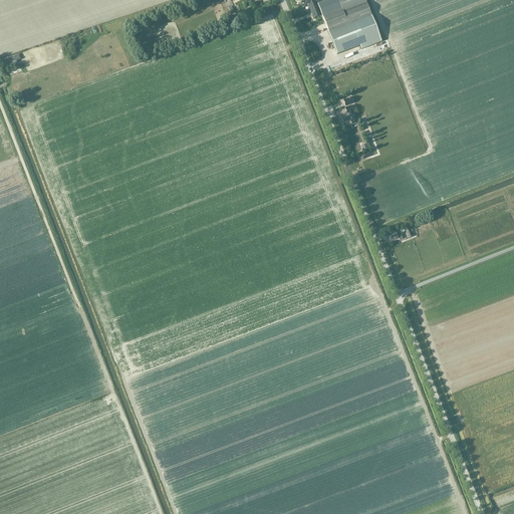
[(299,0),(303,8),(308,6),(313,18),(320,16),(315,3),(319,2),(318,0),(299,0)]
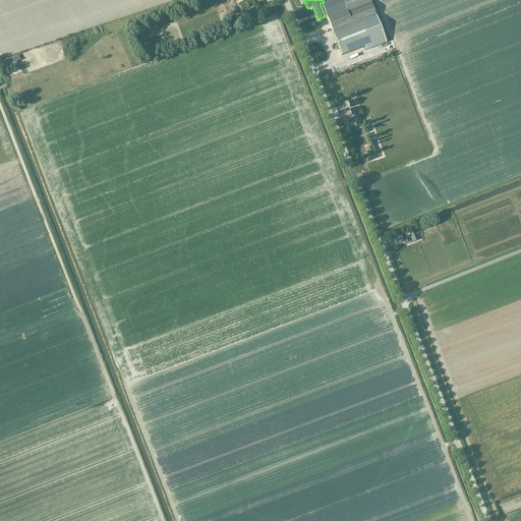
[(329,0),(330,1),(322,4),(327,18),(333,33),(341,56),(364,47),(366,51),(387,43),(377,16),(372,5),(369,0),(329,0)]
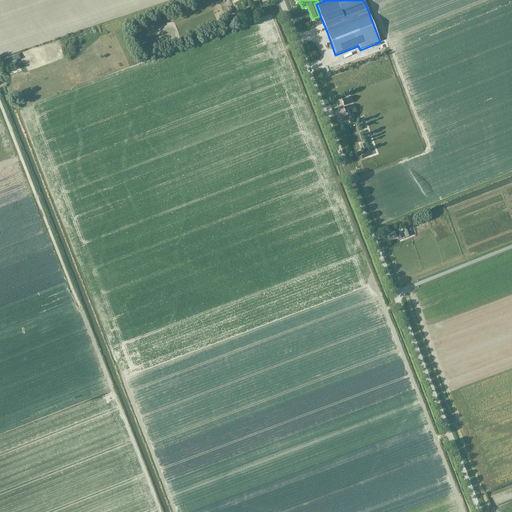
[(15,58),(2,63),(4,66),(8,64),(10,68),(13,67),(18,65),(15,58)]
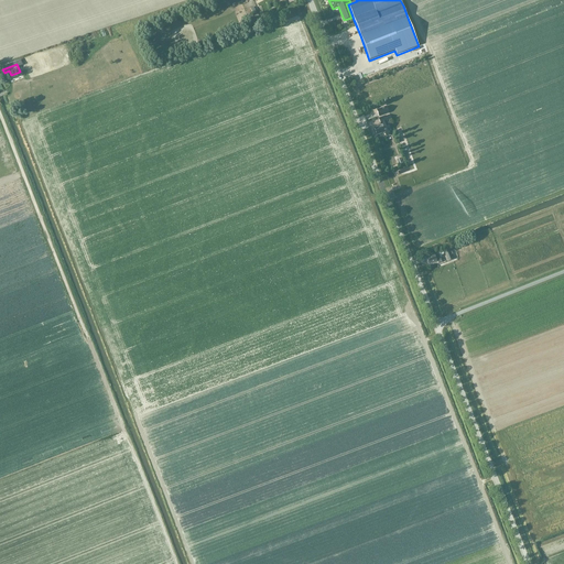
[(386,107),(377,110),(379,117),(388,114),(386,107)]
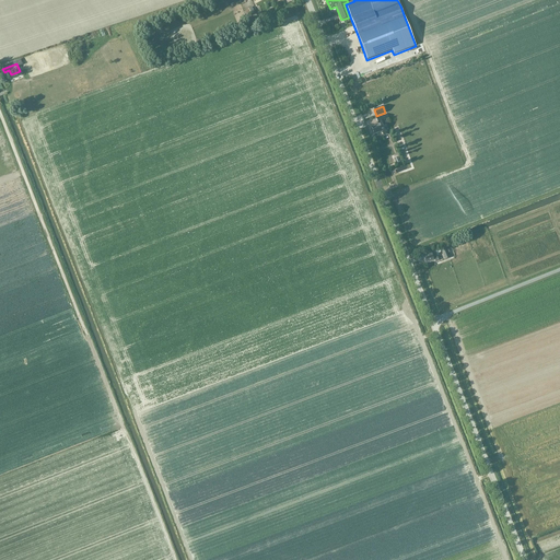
[(377,125),(371,127),(374,135),(382,131),(383,137),(388,135),(385,124),(385,123),(383,115),(375,117),(377,125)]
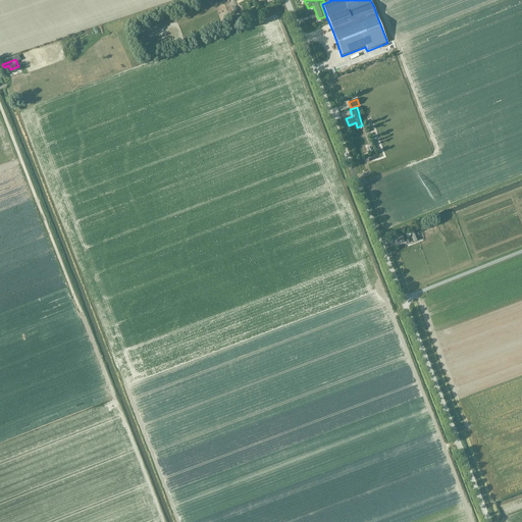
[(405,235),(395,239),(397,245),(405,242),(406,244),(408,243),(407,239),(409,238),(410,235),(409,232),(405,235)]
